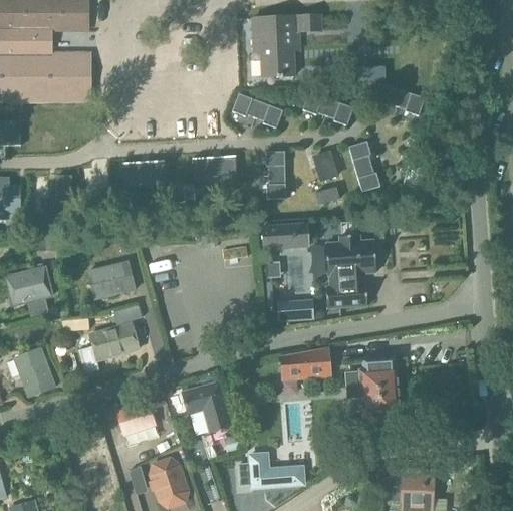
[(89,29),(88,0),(0,0),(0,100),(92,101),(92,50),(53,50),(53,29),(89,29)]
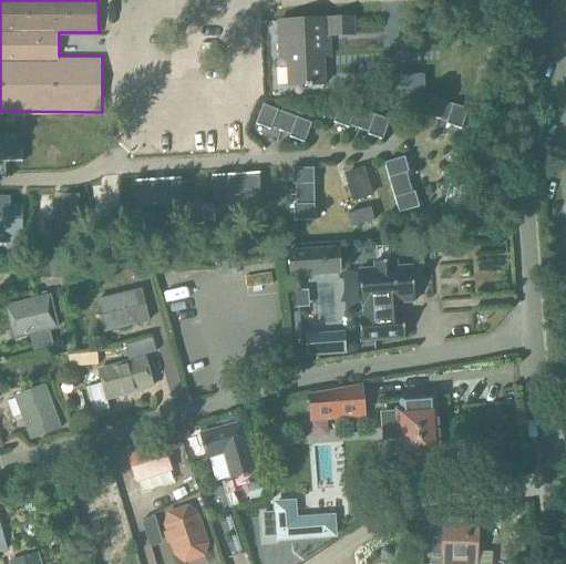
[(331,53),(330,32),(354,31),(354,16),(279,19),(280,55),(288,55),(289,83),(326,82),(325,54),(331,53)]
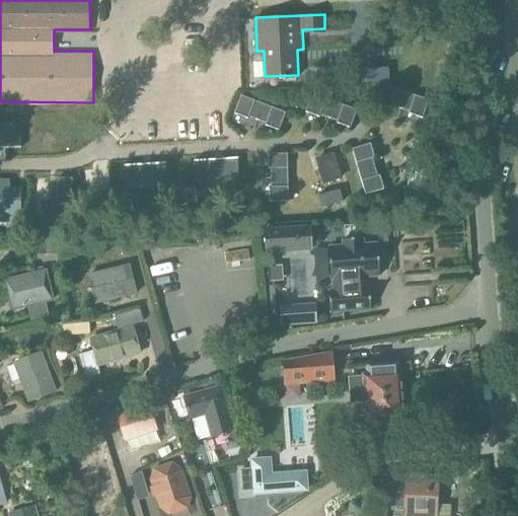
[(384,84),(378,101),(391,105),(392,103),(411,109),(410,112),(423,117),(429,98),(384,84)]
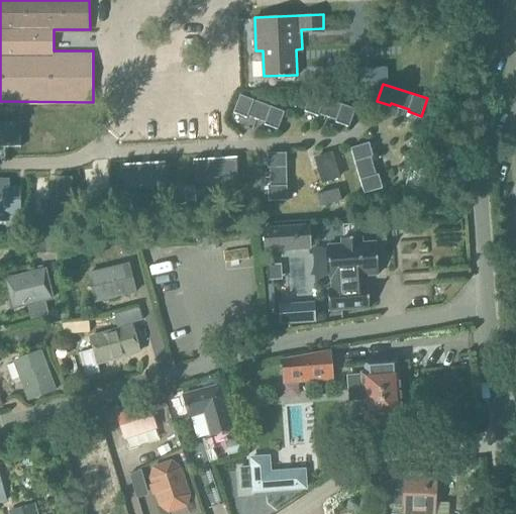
[(349,125),(355,108),(312,92),(305,110),(319,114),(319,112),(337,118),(336,120),(349,125)]
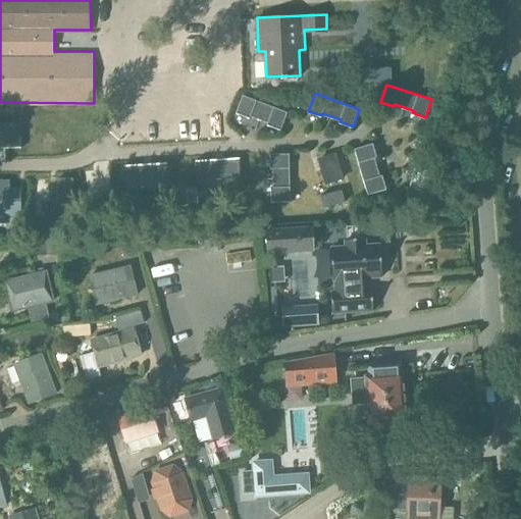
[(280,130),(288,112),(244,95),(237,112),(250,117),(251,114),(268,121),(267,124),(280,130)]
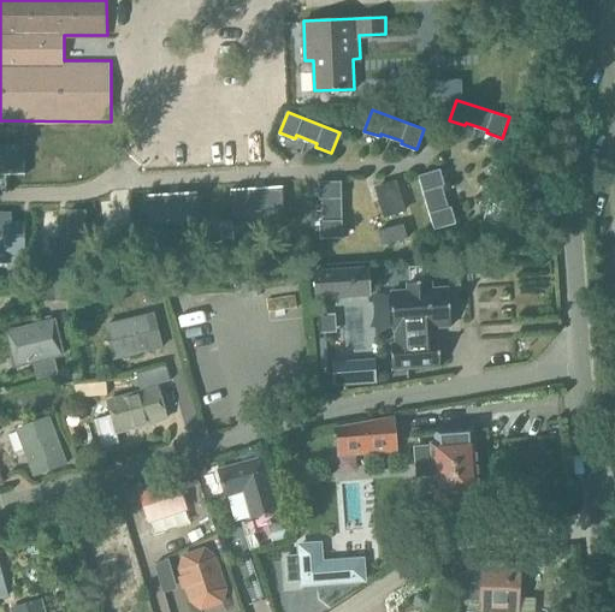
[(506,225),(521,171),(501,165),(485,219),(506,225)]
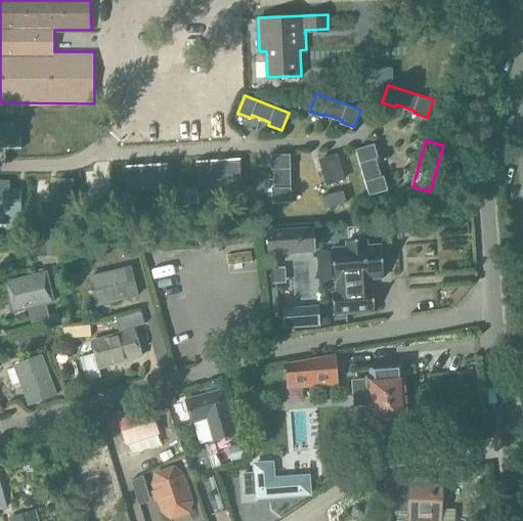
[(377,158),(379,158),(375,144),(357,148),(369,194),(388,189),(384,175),(382,176),(377,158)]
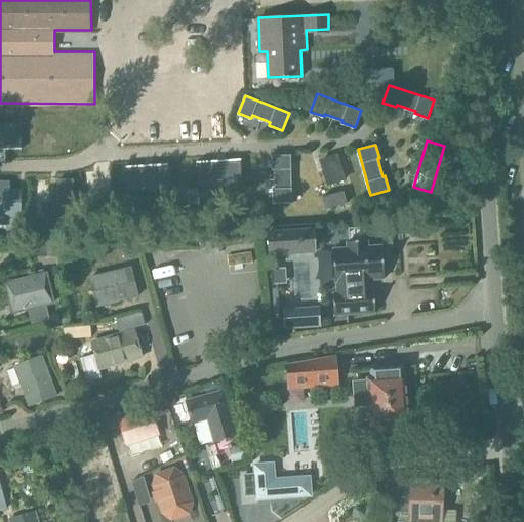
[(275,188),(273,188),(273,202),(292,202),(291,154),(273,155),(273,169),(275,169),(275,188)]
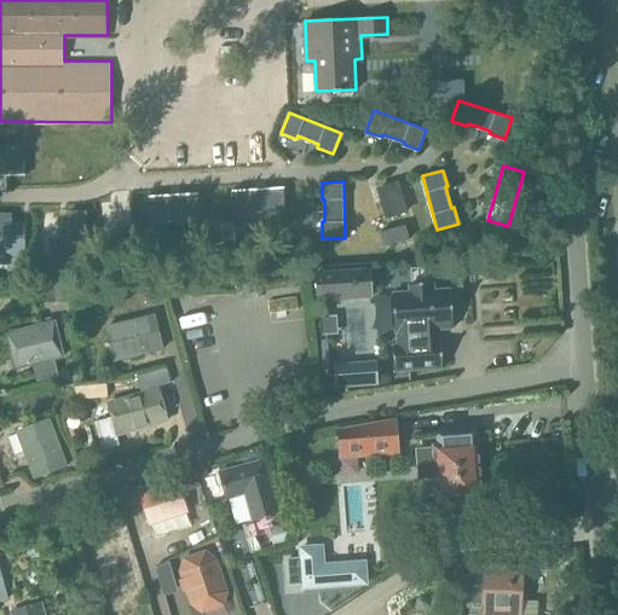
[(127,238),(127,251),(127,255),(142,255),(142,207),(127,207),(127,238)]
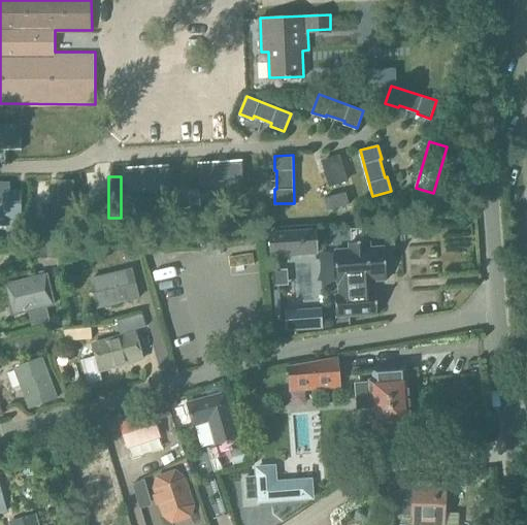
[(59,206),(59,227),(59,228),(75,228),(74,178),(59,178),(59,206)]
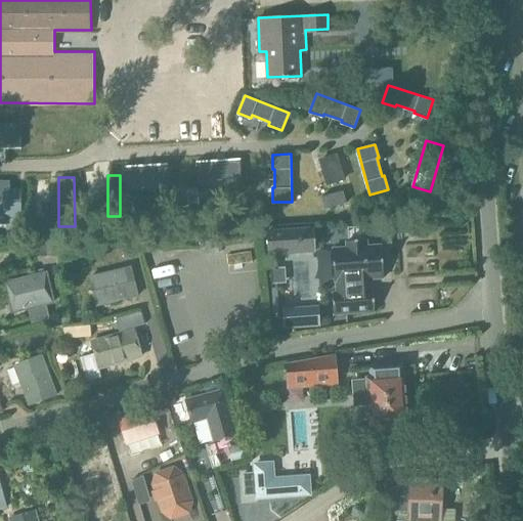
[(10,183),(0,183),(0,223),(20,224),(20,192),(10,192),(10,183)]
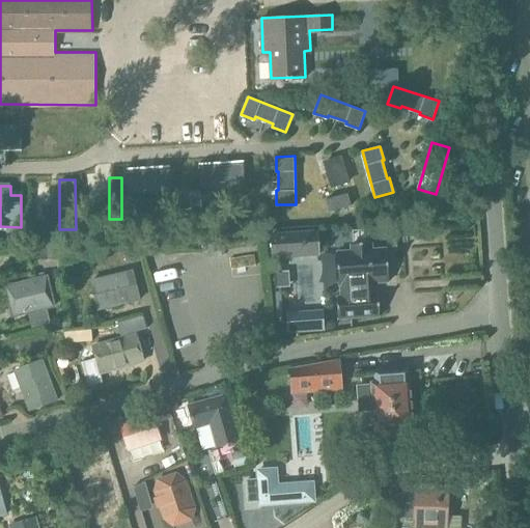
[(317,230),(272,233),(274,256),(319,253),(317,230)]
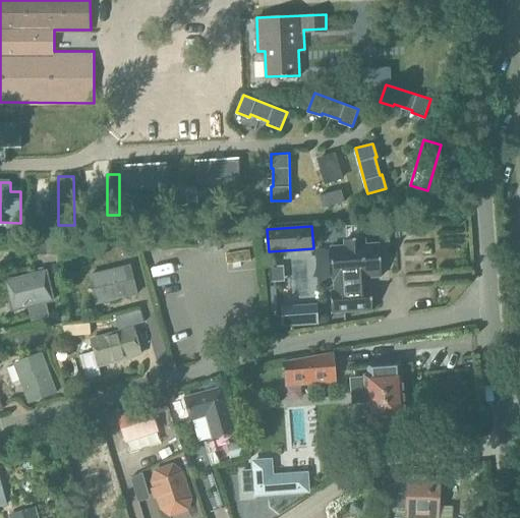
[(382,275),(380,242),(365,243),(365,237),(345,239),(345,244),(331,245),(333,278),(335,278),(336,289),(331,289),(333,311),(373,308),(371,287),(366,287),(365,276),(382,275)]
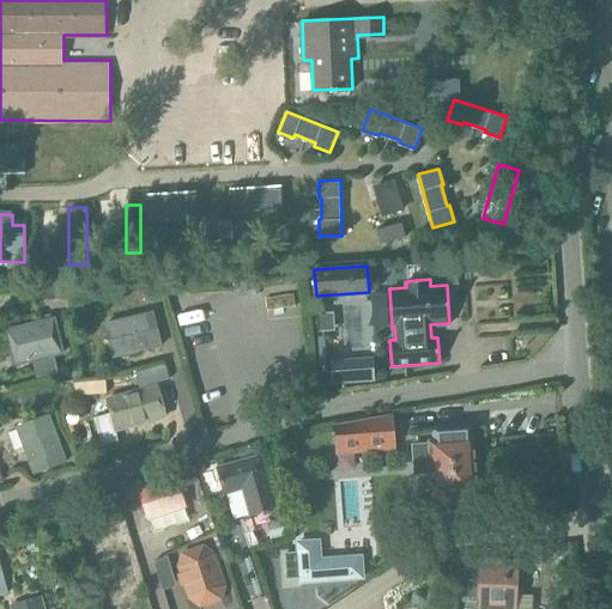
[(156,310),(105,321),(114,355),(163,343),(156,310)]
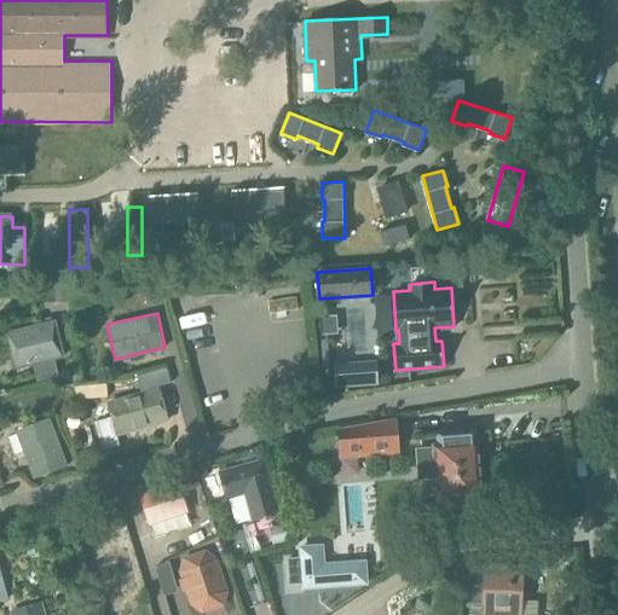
[(57,318),(6,331),(16,369),(67,355),(57,318)]
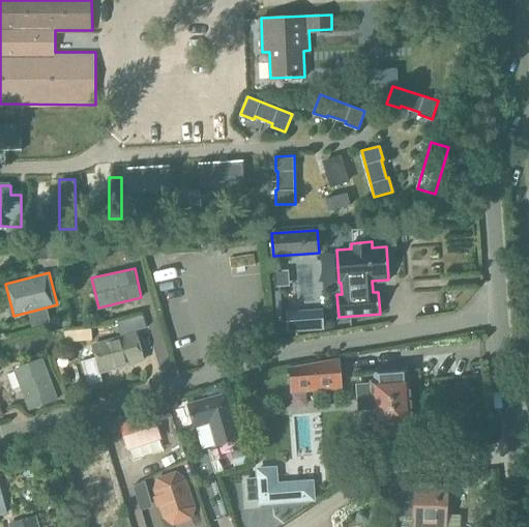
[(287,311),(288,329),(323,327),(322,309),(287,311)]
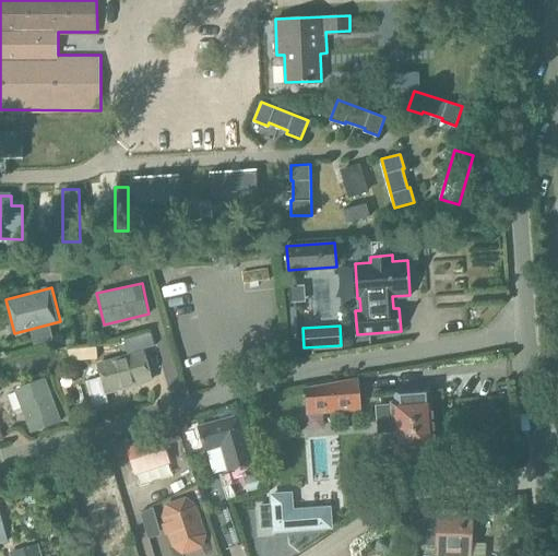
[(146,349),(98,362),(106,393),(155,380),(146,349)]
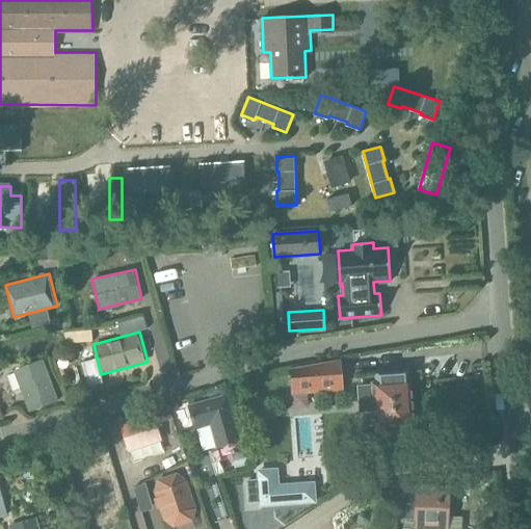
[(15,372),(30,412),(61,399),(46,361),(15,372)]
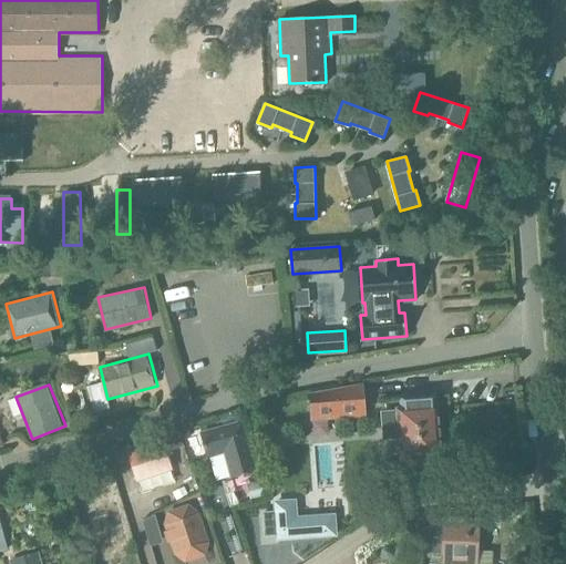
[(362,385),(311,393),(312,413),(335,411),(336,416),(360,413),(359,403),(364,403),(362,385)]
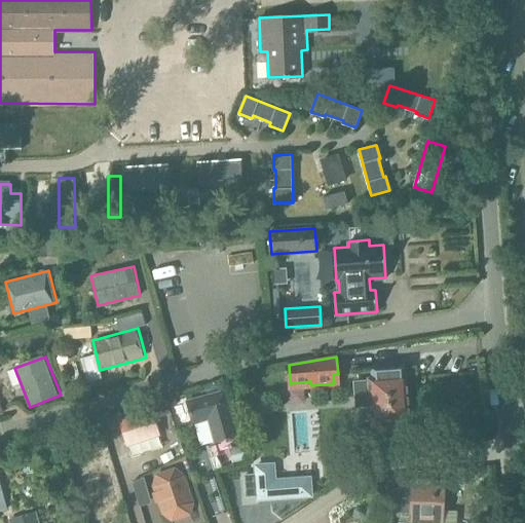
[(374,378),(369,378),(373,425),(376,425),(378,428),(386,427),(388,424),(409,422),(406,376),(405,376),(404,366),(373,368),(374,378)]
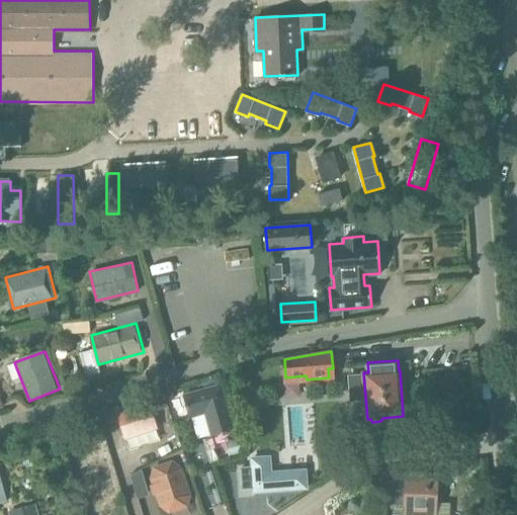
[(236,429),(222,375),(202,380),(204,388),(183,393),(190,418),(205,414),(211,435),(236,429)]
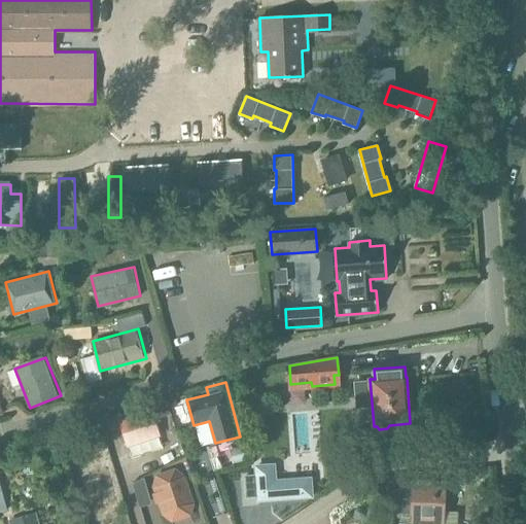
[(288,390),(289,405),(342,402),(342,388),(288,390)]
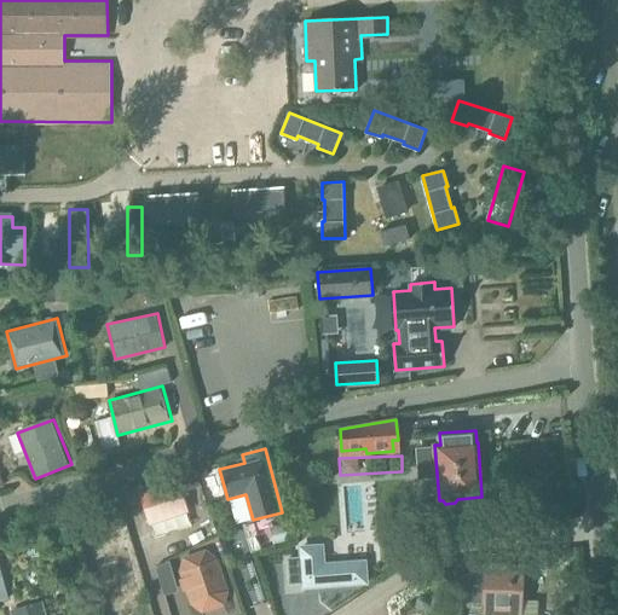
[(195,469),(182,473),(186,488),(200,485),(195,469)]
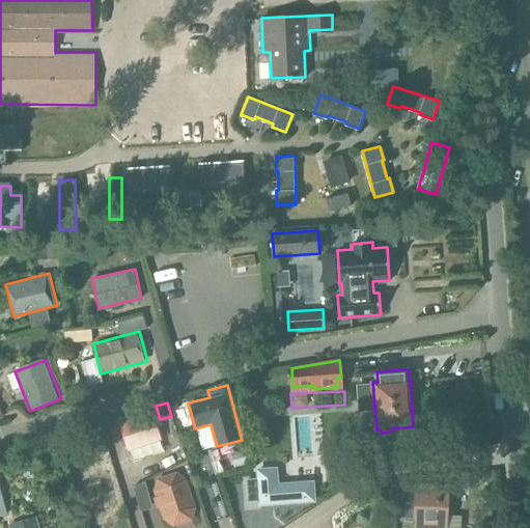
[(152,411),(119,422),(128,448),(161,437),(152,411)]
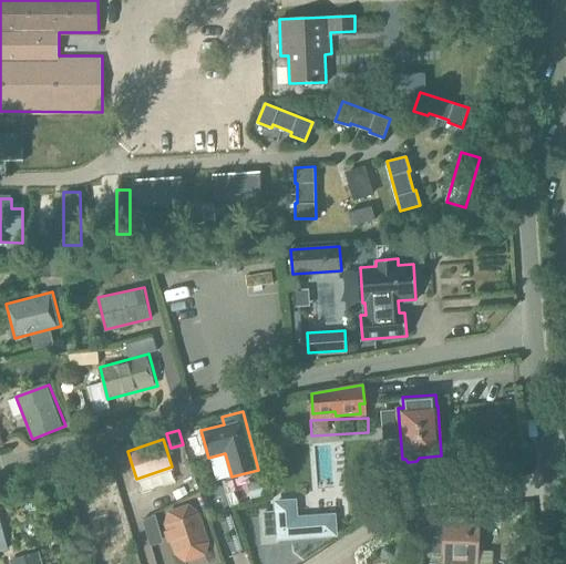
[(275,510),(264,511),(265,534),(277,533),(277,539),(338,534),(336,512),(298,515),(297,498),(275,500),(275,510)]
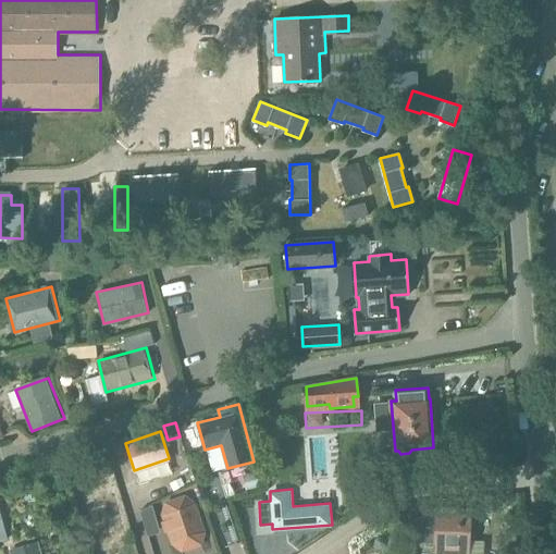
[(185,496),(169,503),(165,513),(174,539),(183,545),(200,540),(204,530),(194,503),(185,496)]
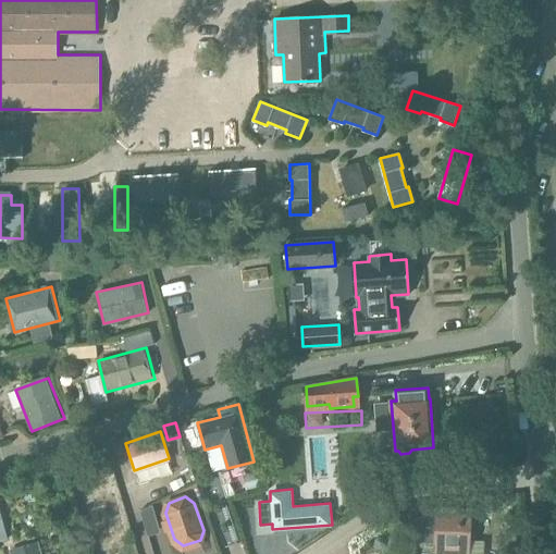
[(471,508),(436,507),(436,508),(423,507),(421,542),(435,543),(434,552),(469,553),(471,508)]
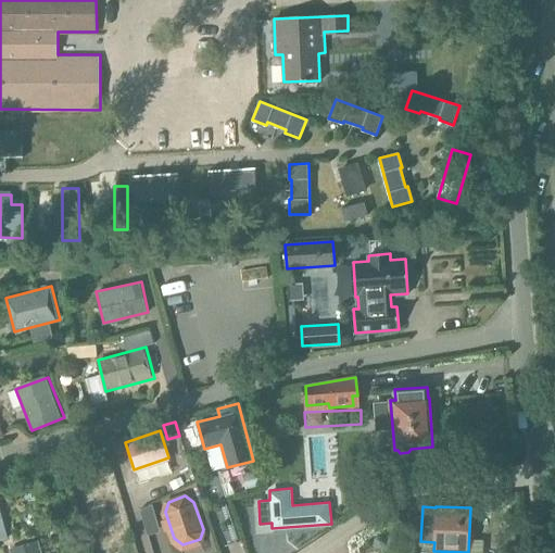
[(10,552),(42,552),(39,539),(9,548),(10,552)]
